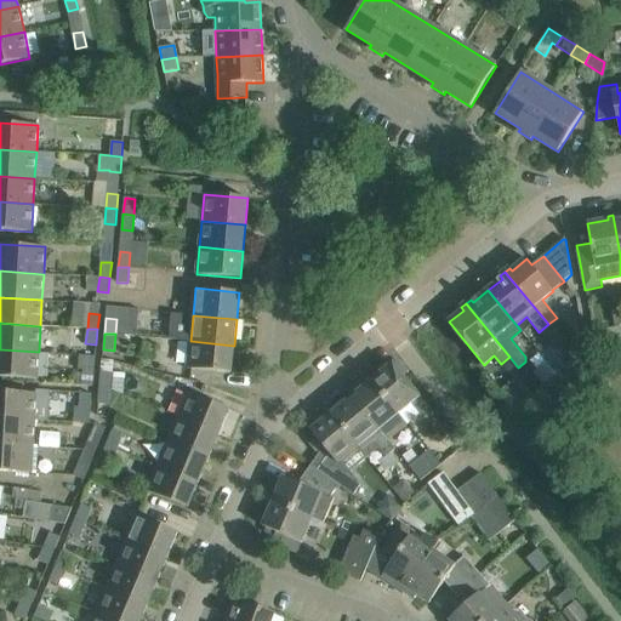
[(187,368),(208,370),(232,372),(234,346),(191,341),(187,368)]
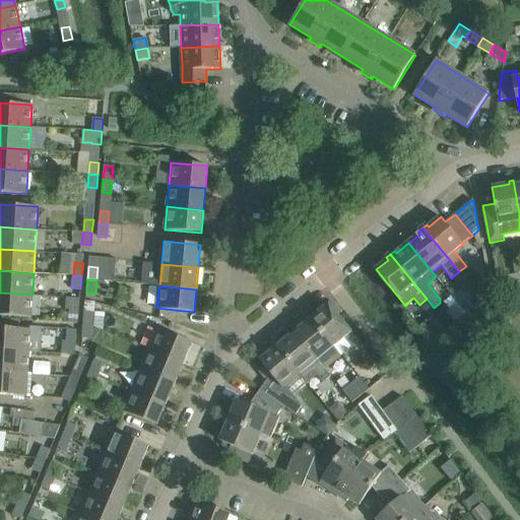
[(0,315),(12,316),(31,317),(33,295),(0,293),(0,315)]
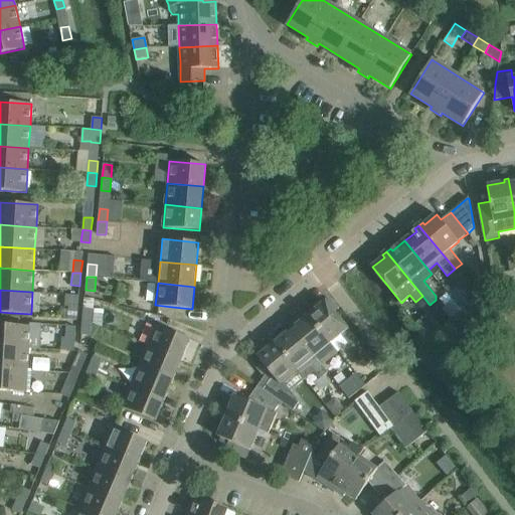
[(64,306),(68,307),(67,319),(76,320),(78,296),(65,294),(64,306)]
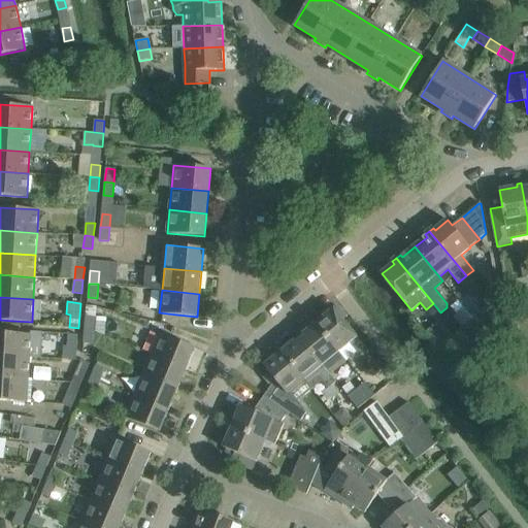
[(334,308),(317,323),(347,360),(356,353),(364,345),(334,308)]
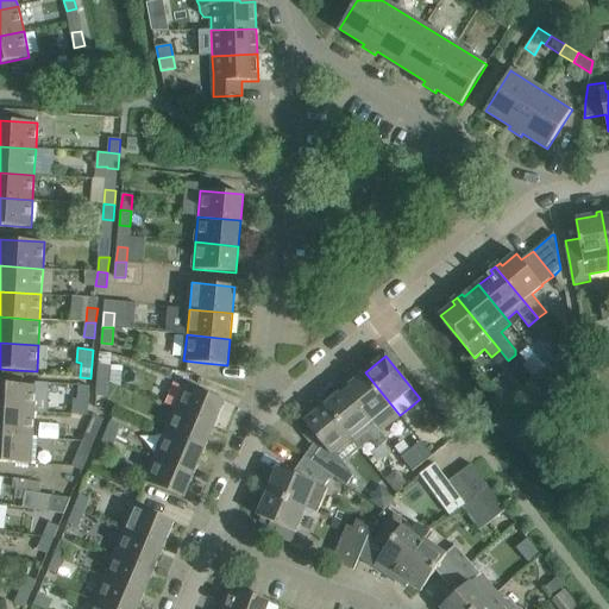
[(99,365),(98,381),(108,382),(110,366),(100,365),(99,365)]
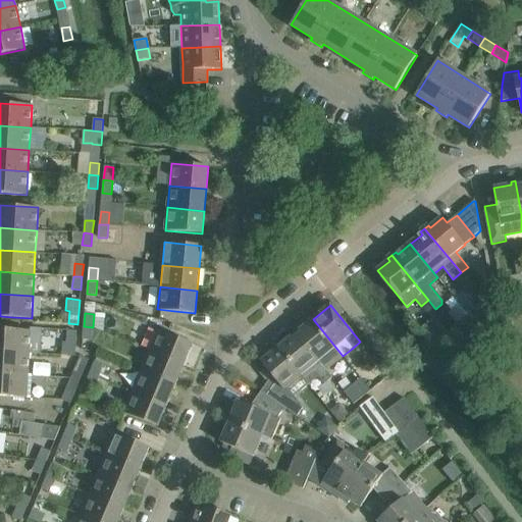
[(302,333),(298,336),(326,370),(333,364),(343,356),(313,319),(300,330),(302,333)]
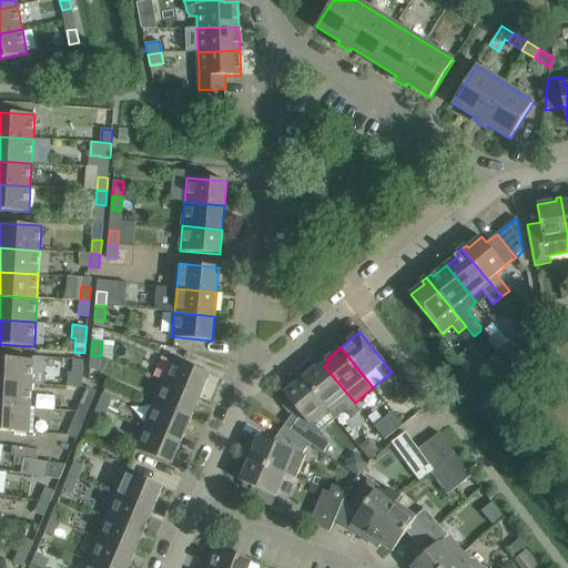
[(101,356),(91,355),(88,357),(90,369),(99,369),(101,356)]
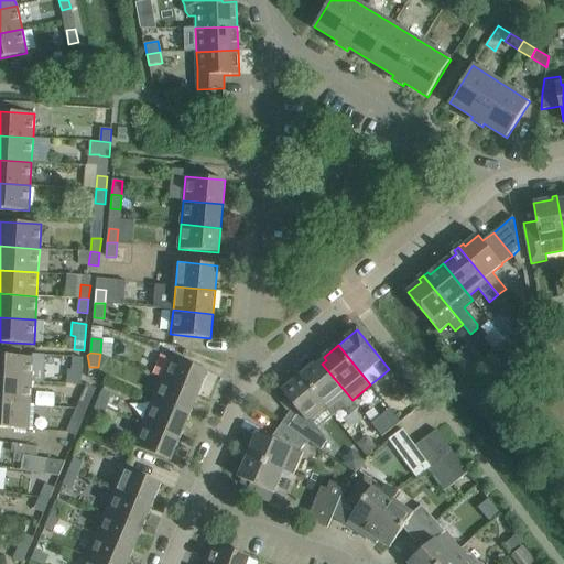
[(0,355),(0,379),(32,381),(33,357),(13,356),(0,355)]
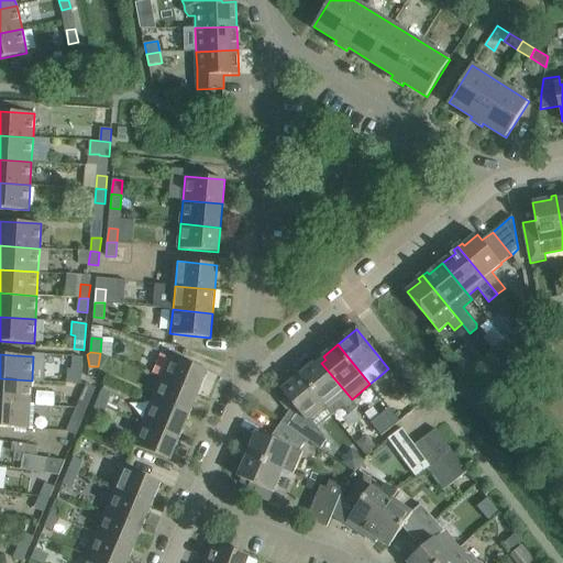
[(81,371),(83,356),(74,355),(72,370),(81,371)]
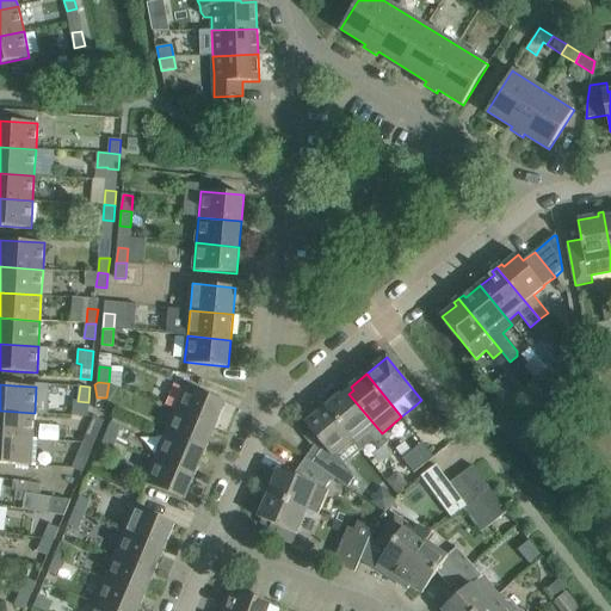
[(176,411),(215,427),(226,402),(185,386),(176,411)]
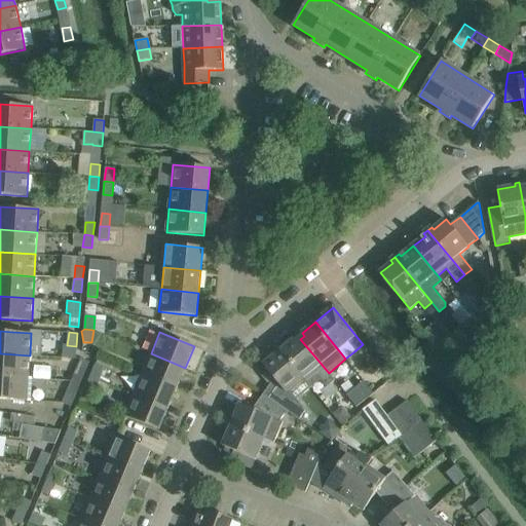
[(294,339),(282,349),(304,378),(311,387),(321,379),(322,379),(327,385),(334,380),(329,373),(300,339),(297,342),(294,339)]
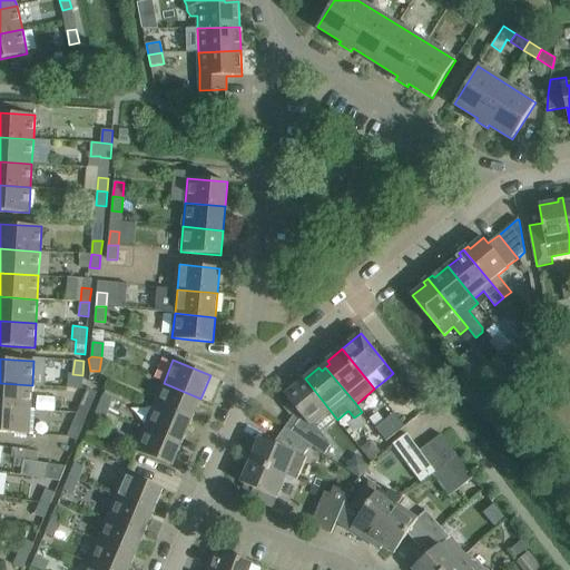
[(301,383),(285,395),(297,410),(286,426),(312,445),(324,454),(330,446),(311,425),(330,410),(305,379),(304,380),(307,383),(303,386),(301,383)]
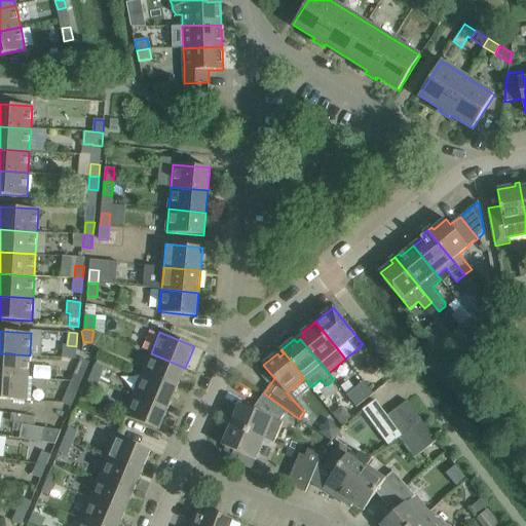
[(0,353),(0,376),(28,378),(30,355),(0,353)]
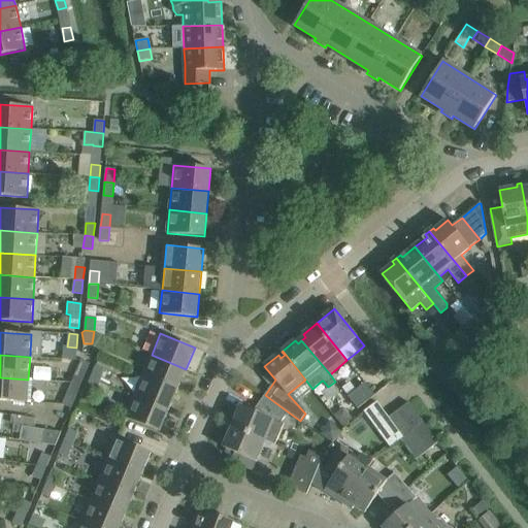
[(142,375),(177,390),(186,369),(152,355),(142,375)]
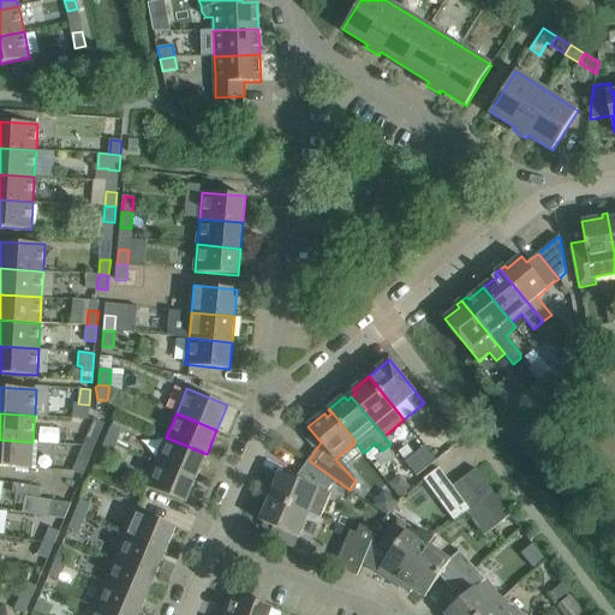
[(95,419),(89,433),(100,436),(105,423),(95,419)]
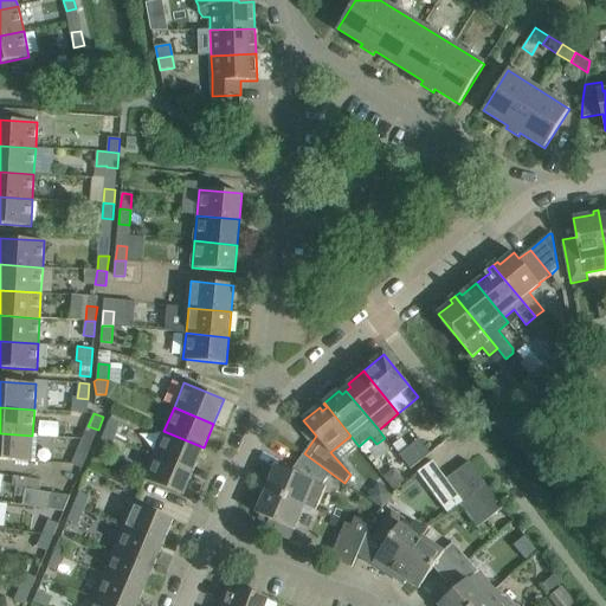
[(104,433),(114,437),(120,423),(110,419),(104,433)]
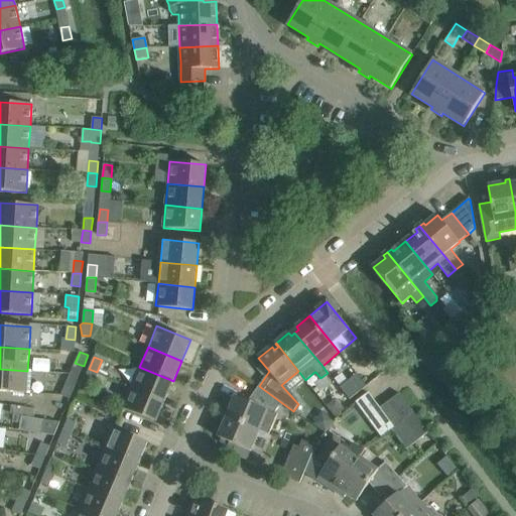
[(75,363),(69,379),(77,382),(84,366),(75,363)]
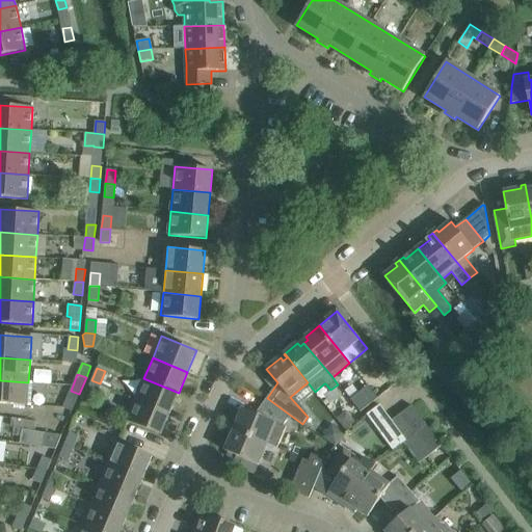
[(135,399),(170,414),(179,393),(143,378),(135,399)]
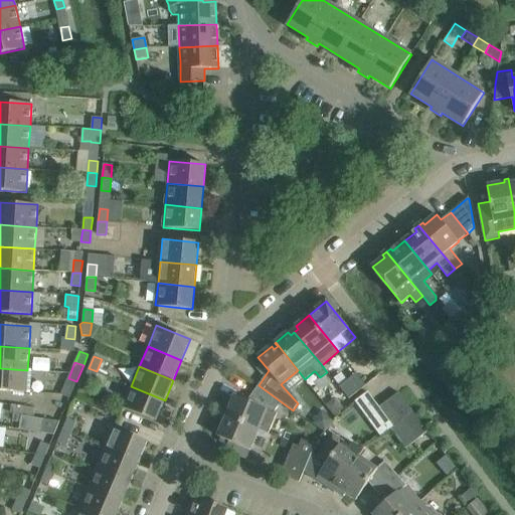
[(0,391),(30,394),(31,370),(27,370),(0,368),(0,391)]
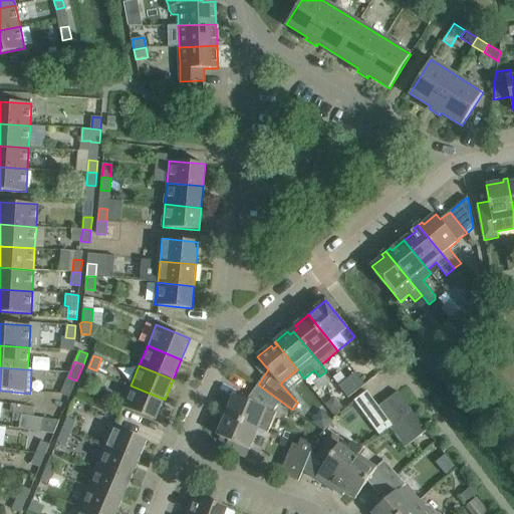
[(96,370),(88,367),(83,379),(91,382),(96,370)]
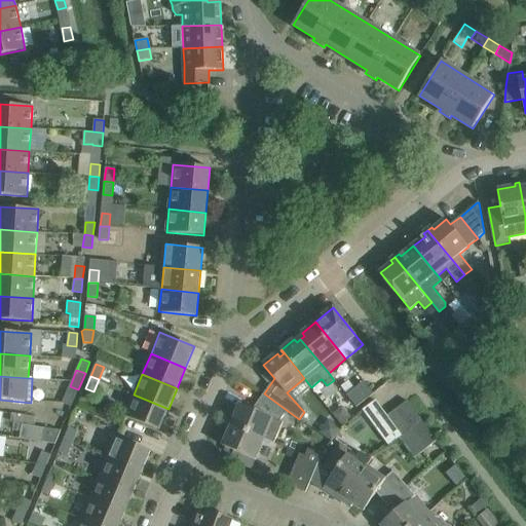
[(71,407),(78,389),(70,386),(63,403),(71,407)]
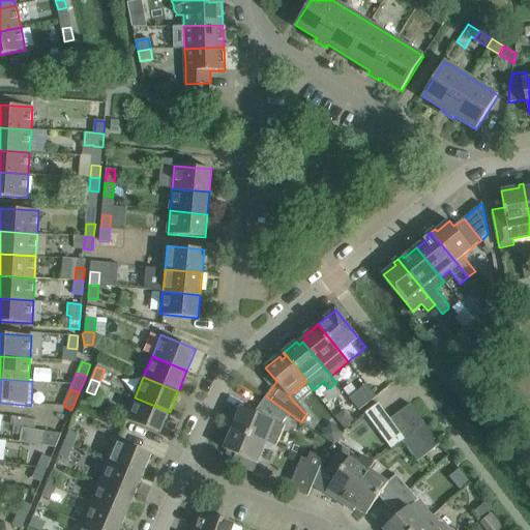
[(357,391),(349,399),(358,411),(367,404),(357,391)]
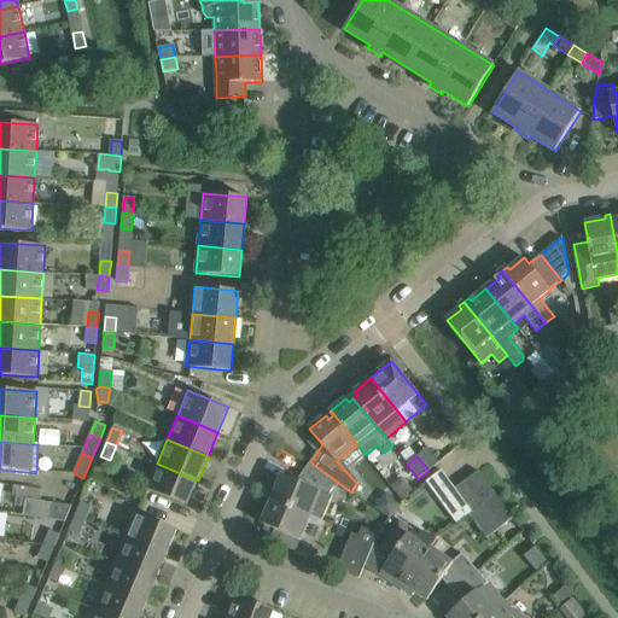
[(280,481),(272,499),(310,516),(322,520),(333,496),(330,494),(338,483),(310,462),(297,481),(286,476),(284,482),(280,481)]
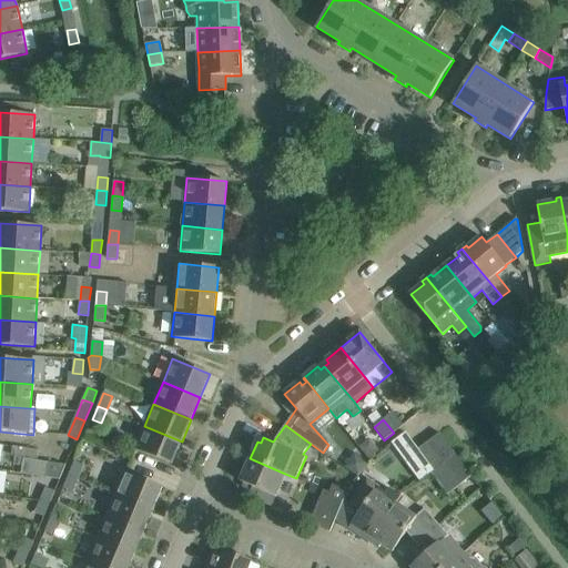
[(134,448),(151,456),(172,464),(182,442),(144,426),(134,448)]
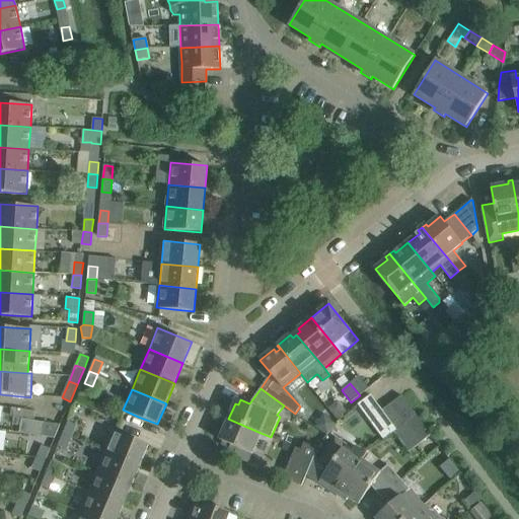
[(371,394),(358,404),(367,417),(380,406),(371,394)]
